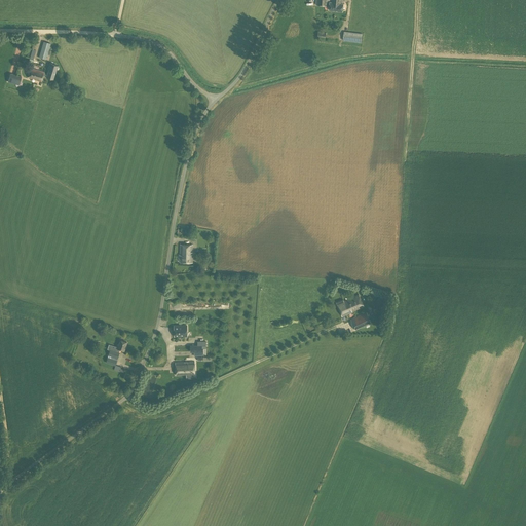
[(342,11),(343,3),(342,3),(342,0),(315,0),(315,5),(330,6),(329,9),(342,11)]
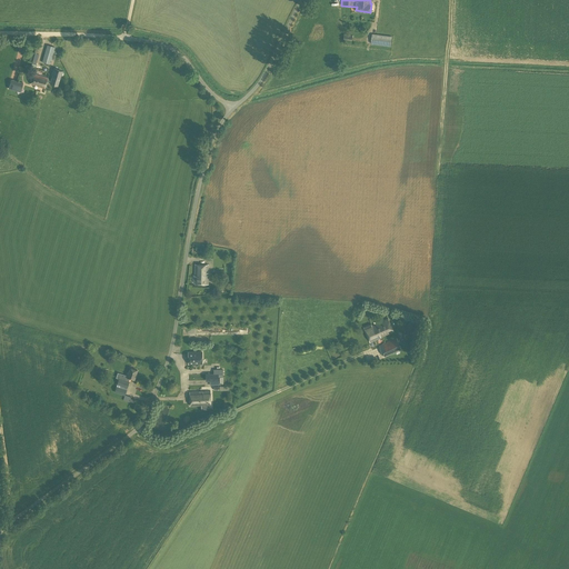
[(391,46),(392,37),(372,33),(371,43),(391,46)]
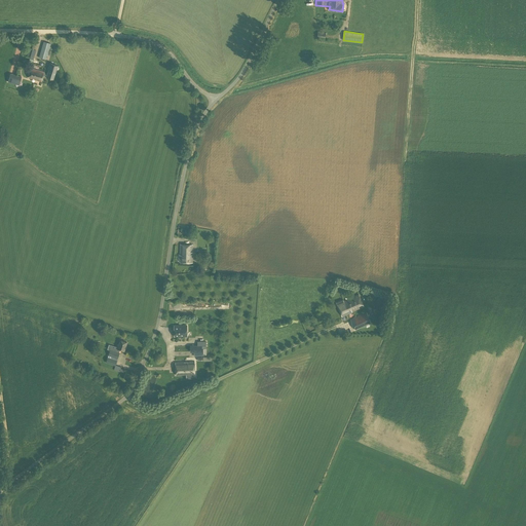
[(50,43),(43,41),(39,57),(46,59),(48,49),(50,43)]
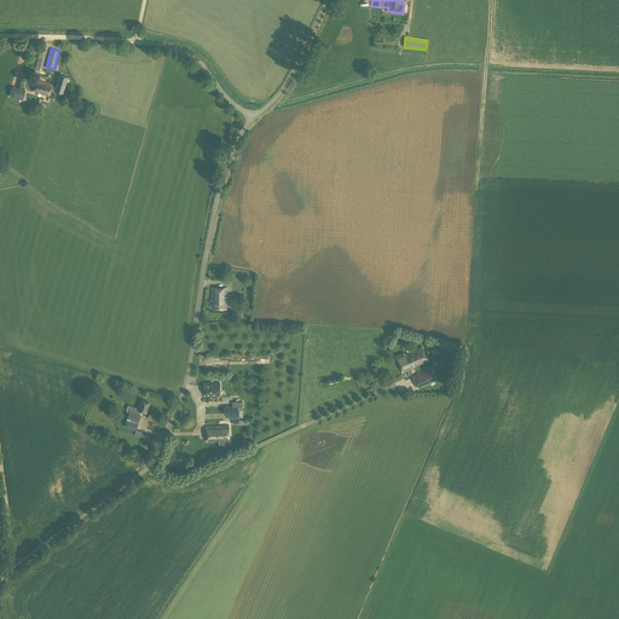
[(11,79),(18,81),(23,58),(17,56),(13,73),(12,73),(11,79)]
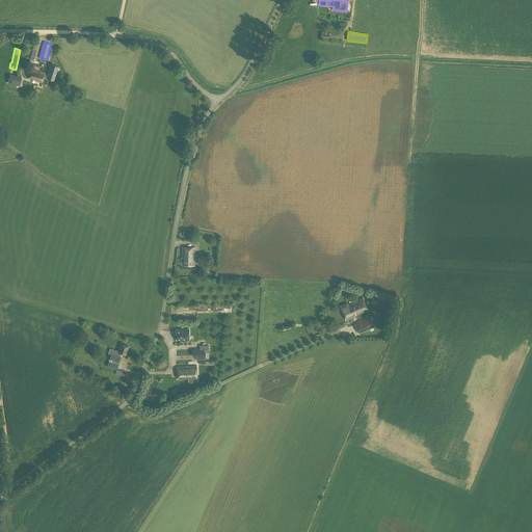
[(45,74),(44,77),(54,80),(56,73),(57,73),(59,67),(50,63),(48,70),(49,70),(48,74),(45,74)]
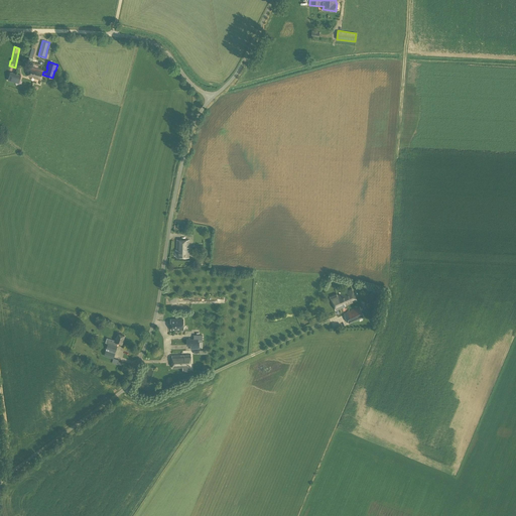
[(42,75),(43,72),(43,71),(30,67),(28,77),(40,81),(42,75)]
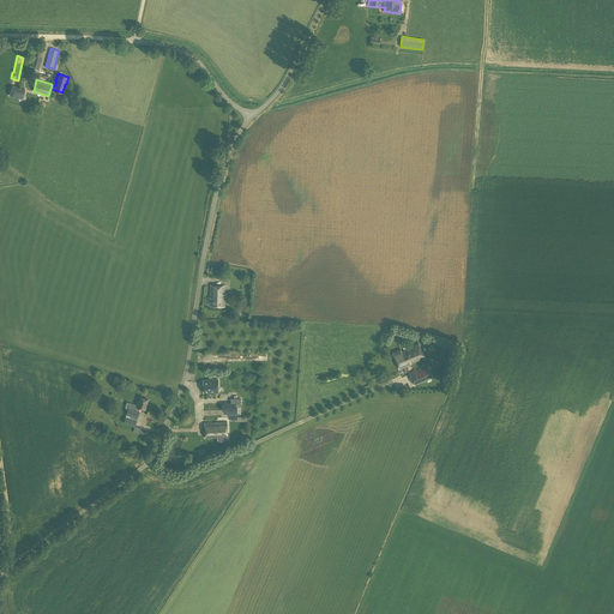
[(22,100),(25,89),(12,85),(10,96),(22,100)]
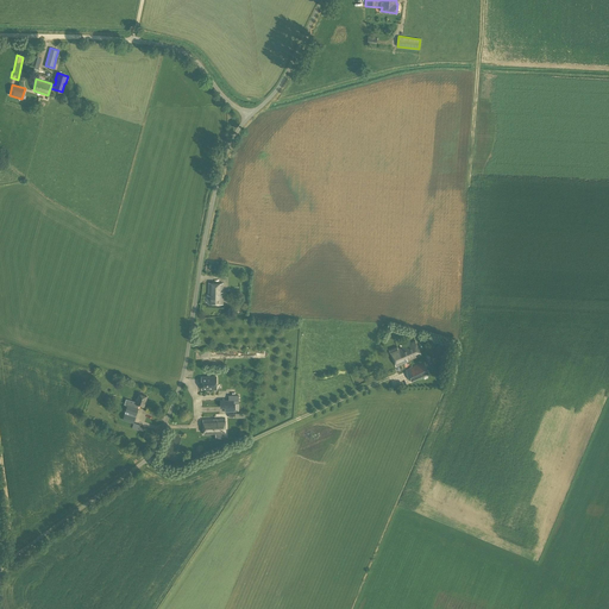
[(223,303),(224,283),(209,283),(208,295),(208,303),(223,303)]
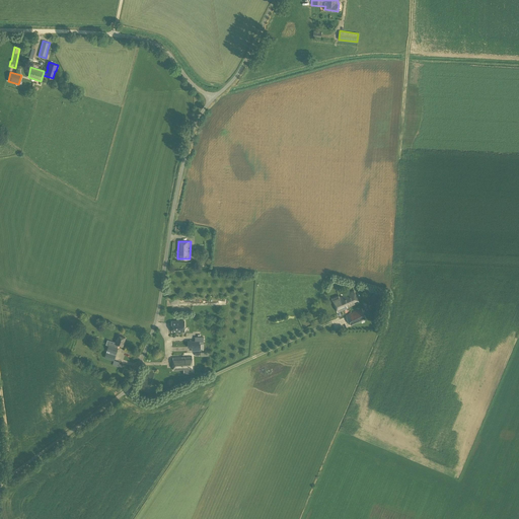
[(359,302),(354,291),(340,297),(339,296),(332,299),(338,312),(344,309),(348,308),(348,307),(359,302)]
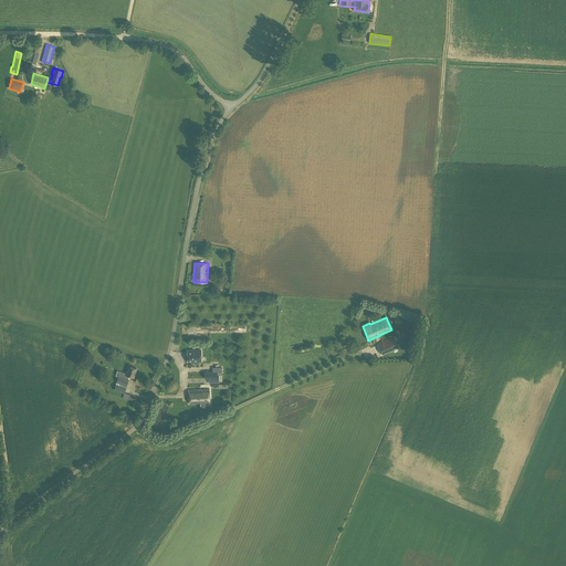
[(383,355),(399,347),(395,336),(378,344),(383,355)]
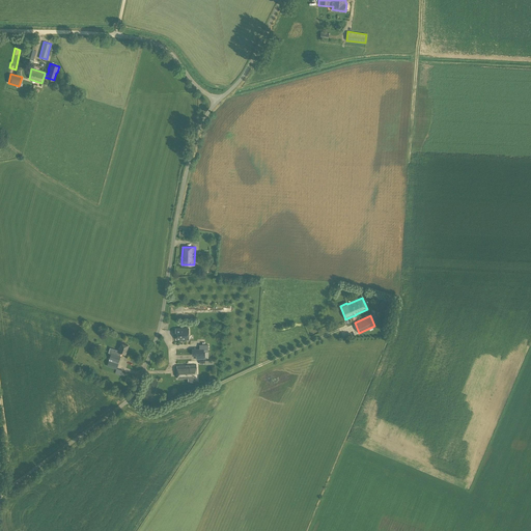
[(176,339),(190,339),(189,329),(175,329),(176,339)]
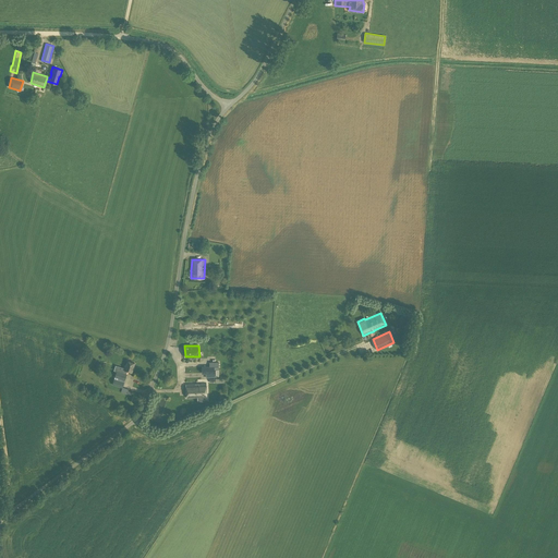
[(133,372),(135,363),(129,361),(126,366),(125,365),(124,368),(117,366),(114,371),(117,371),(113,385),(123,388),(128,374),(126,374),(128,371),(133,372)]
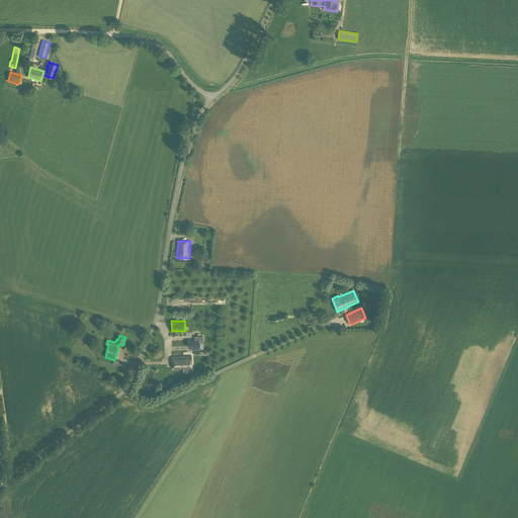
[(199,350),(198,336),(194,336),(194,340),(187,340),(187,347),(191,347),(191,350),(199,350)]
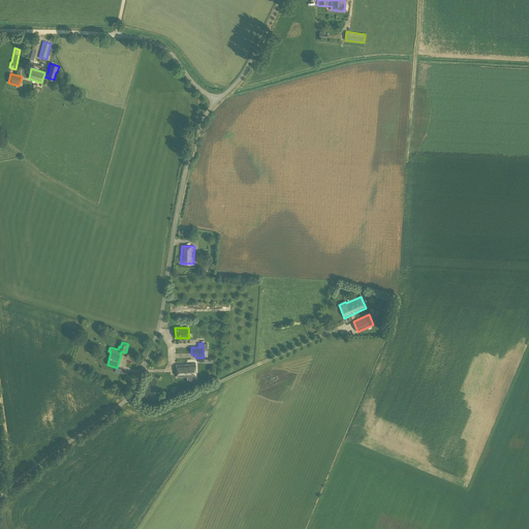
[(196,377),(195,364),(189,364),(177,365),(177,377),(189,377),(189,378),(195,378),(195,377),(196,377)]
